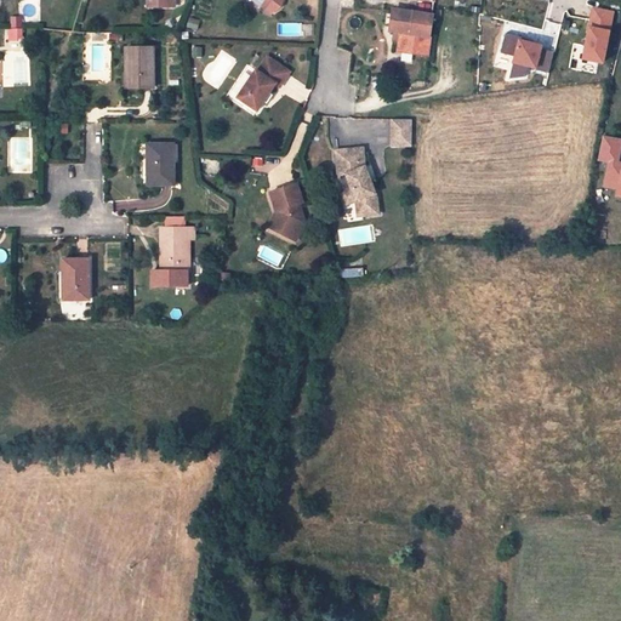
[(614,12),(593,9),(585,58),(603,62),(614,12)]
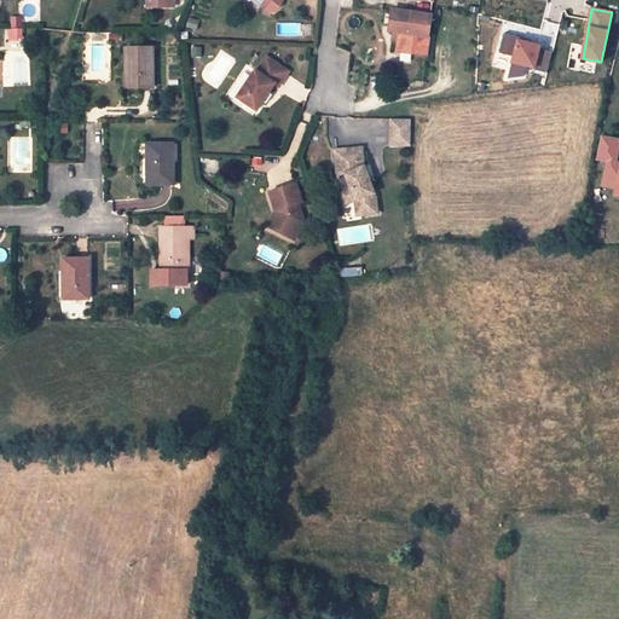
[(392,32),(393,32),(399,33),(411,34),(414,12),(392,10),(389,21),(388,30),(392,32)]
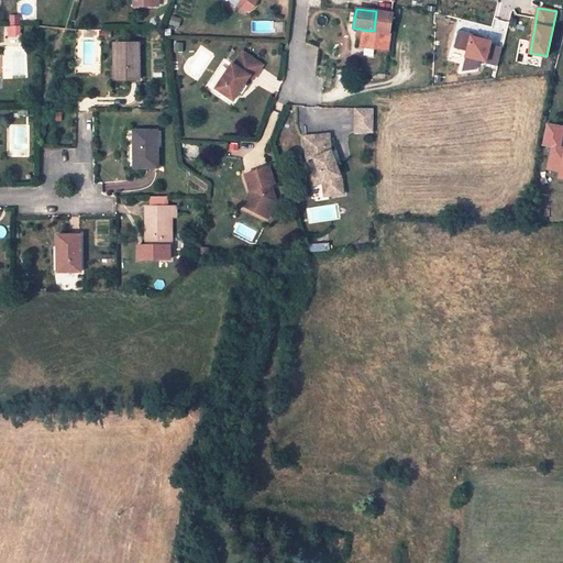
[(363,30),(361,46),(388,51),(388,50),(392,13),(376,11),(374,31),(363,30)]
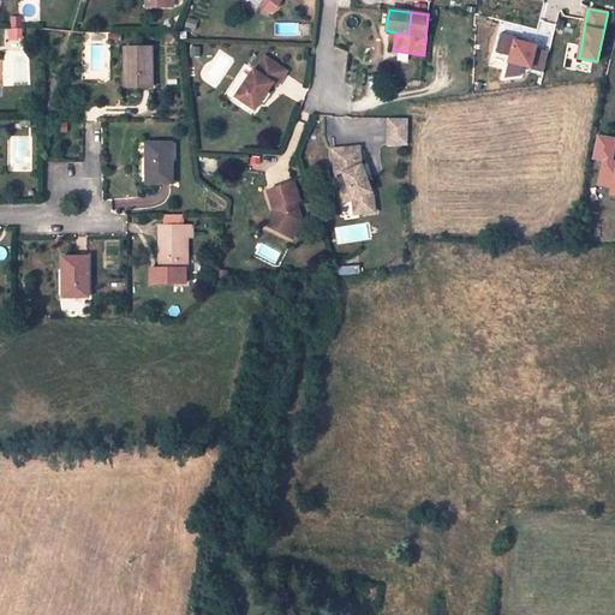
[(536,46),(501,33),(496,51),(509,55),(508,63),(506,78),(524,73),(525,69),(530,69),(536,46)]
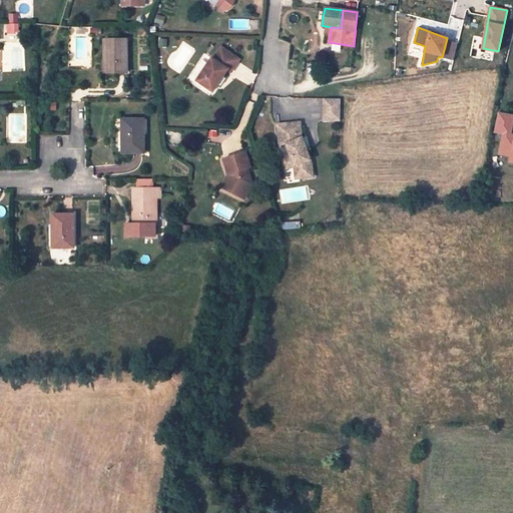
[(107,55),(107,72),(127,72),(126,39),(103,40),(103,56),(107,55)]
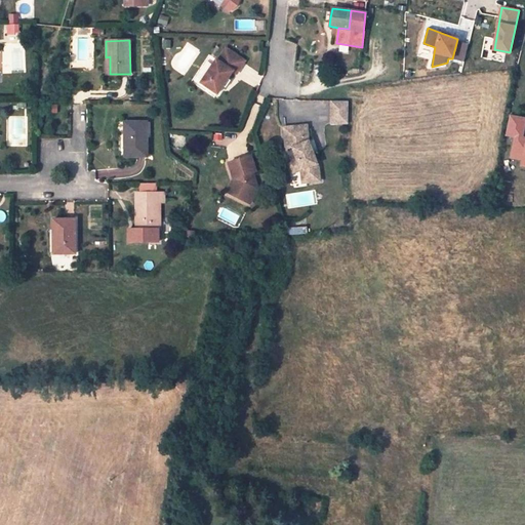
[(245,62),(226,49),(217,62),(216,61),(201,83),(217,94),(233,72),(237,75),(245,62)]
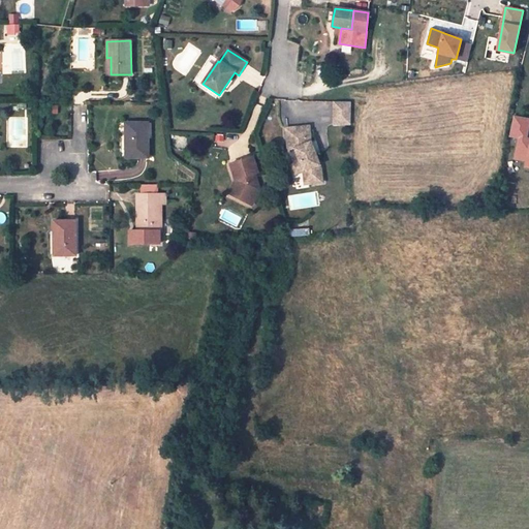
[(353,103),(337,102),(336,118),(352,118),(353,103)]
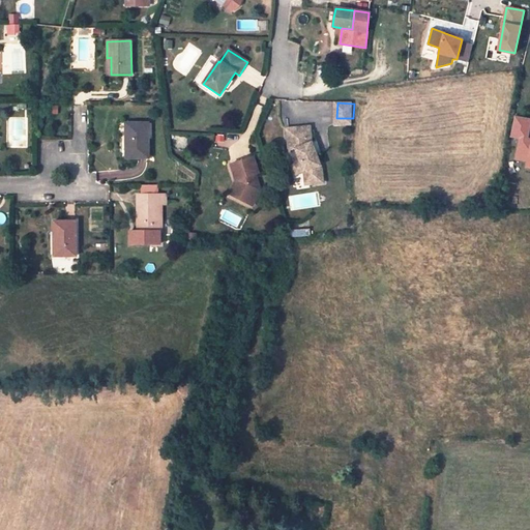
[(529,133),(529,117),(514,116),(510,138),(519,139),(514,162),(526,162),(525,168),(529,169),(529,138),(529,133)]
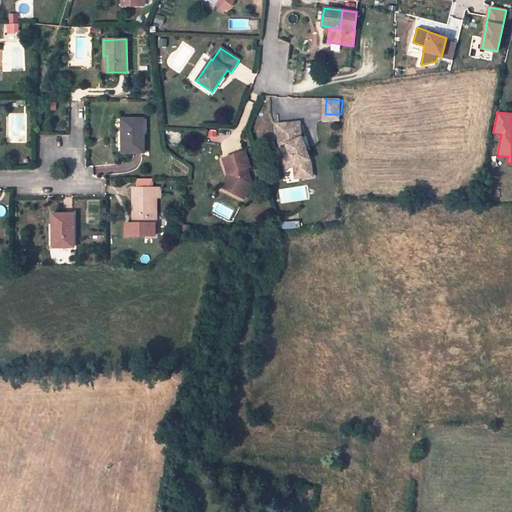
[(121,153),(144,153),(144,134),(144,119),(121,119),(121,153)]
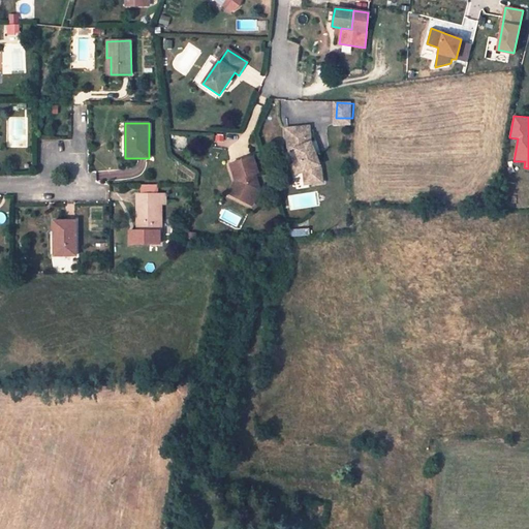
[(310,127),(301,128),(301,130),(291,131),(293,150),(297,150),(299,149),(302,156),(299,157),(301,160),(293,163),(298,175),(305,172),(307,177),(309,177),(310,185),(323,183),(322,169),(316,155),(314,156),(313,153),(314,149),(312,143),(310,127)]
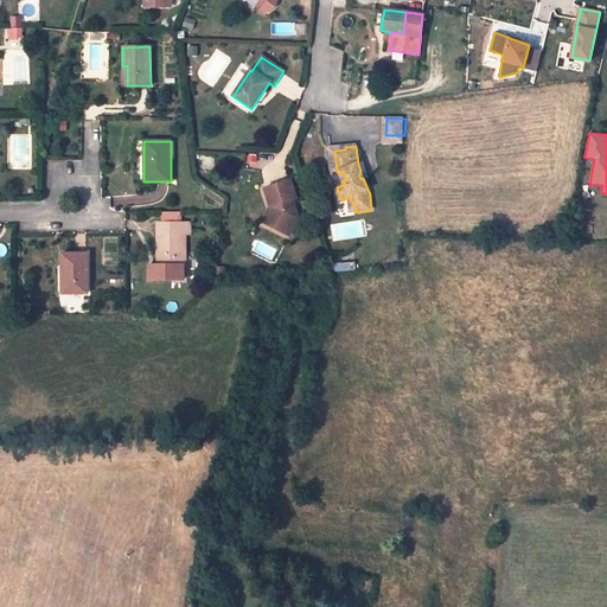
[(345,147),(330,149),(332,174),(337,172),(334,151),(345,149),(345,147)]
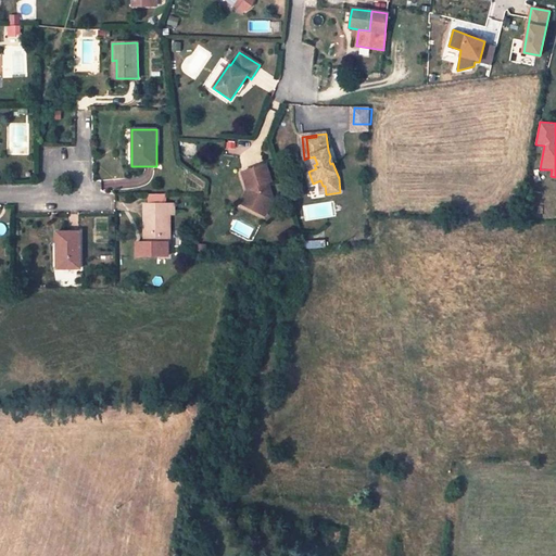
[(266,165),(242,173),(248,189),(251,188),(251,191),(243,205),(263,215),(266,207),(266,205),(274,202),(268,184),(272,182),(266,165)]
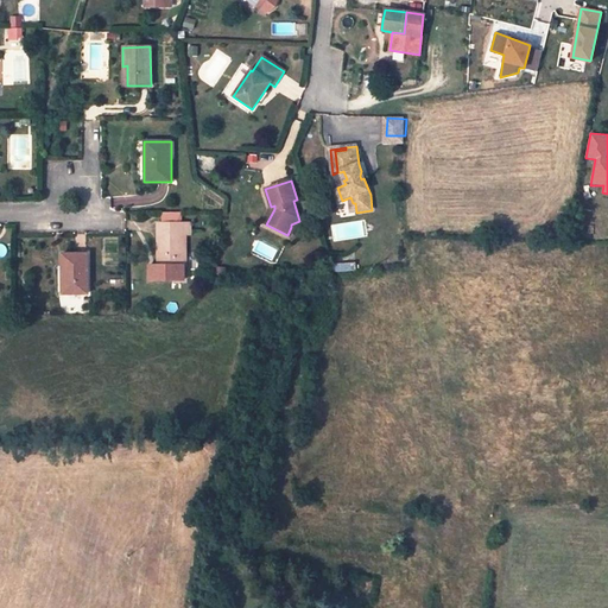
[(337,188),(333,190),(337,202),(342,201),(337,188)]
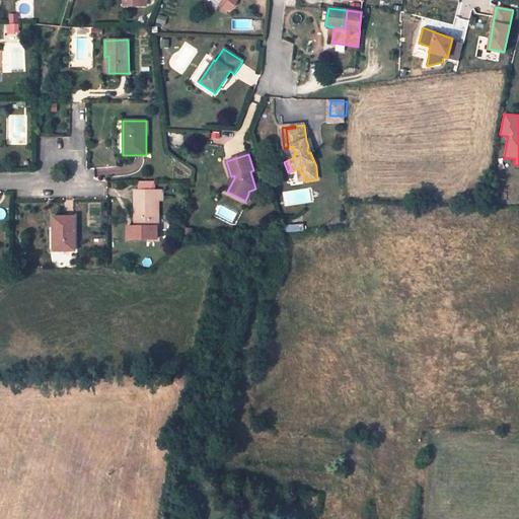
[(231,176),(224,191),(227,192),(234,178),(234,175),(231,176)]
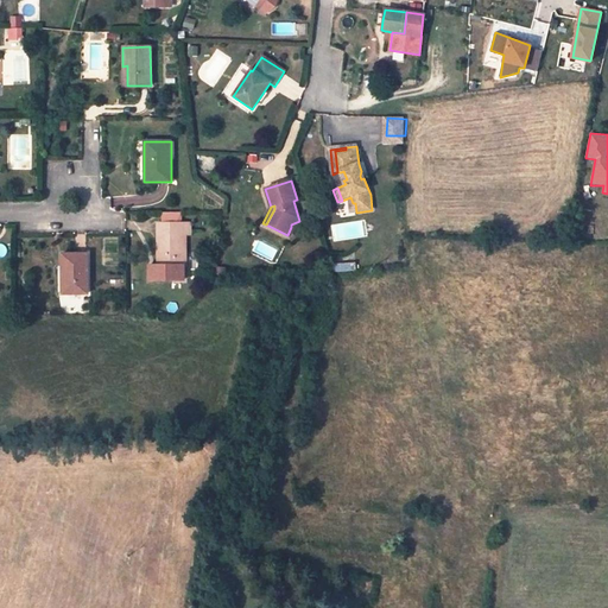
[(162,223),(182,223),(182,211),(162,211),(162,223)]
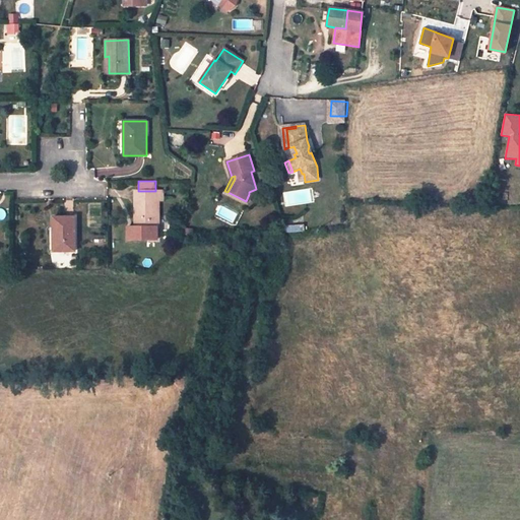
[(249,194),(246,201),(249,203),(256,189),(249,192),(249,194)]
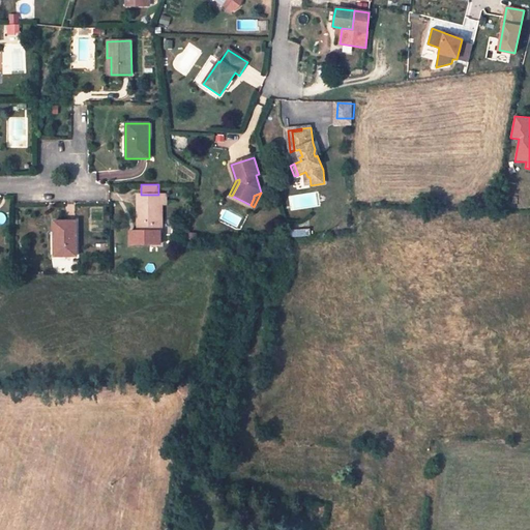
[(137,195),(137,232),(160,232),(160,203),(166,203),(166,195),(158,195),(141,195),(137,195)]
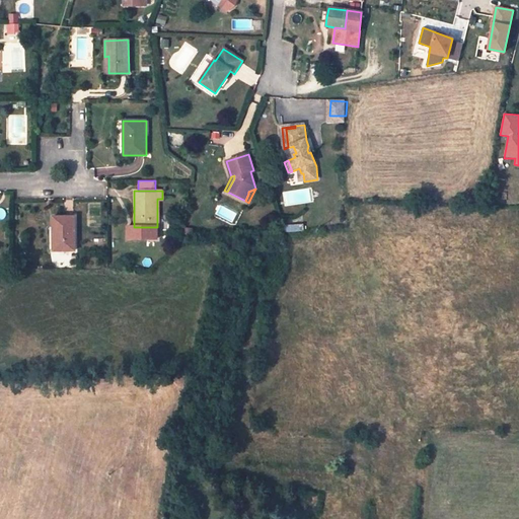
[(74,216),(52,217),(53,232),(53,233),(54,250),(74,250),(74,216)]
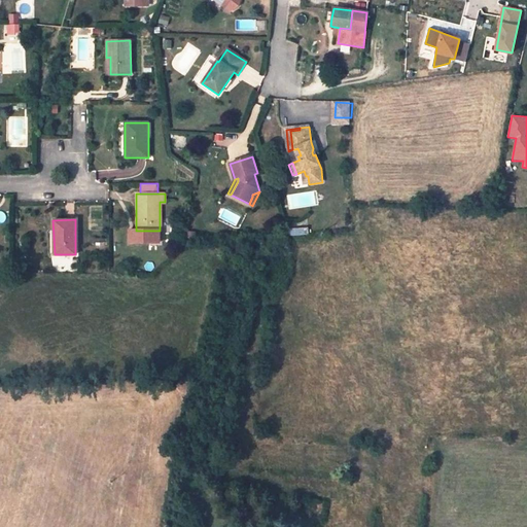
[(129,232),(129,243),(160,243),(160,231),(136,231),(133,231),(133,232),(129,232)]
